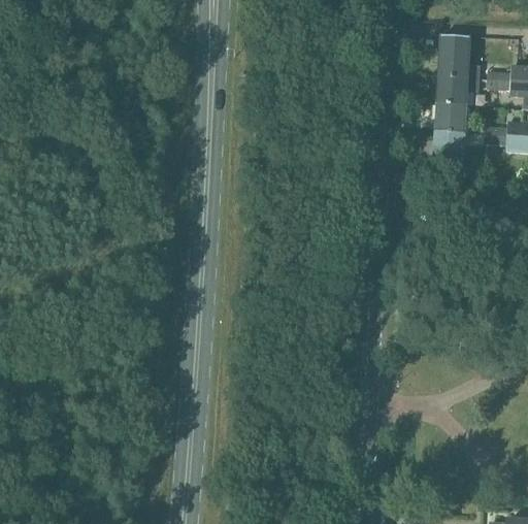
[(437,75),(466,77),(468,37),(440,35),(437,75)]
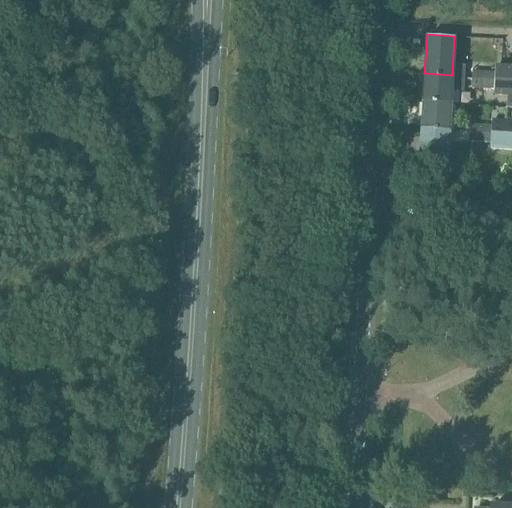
[(471,76),(511,78),(511,62),(495,62),(494,69),(472,68),(471,76)]
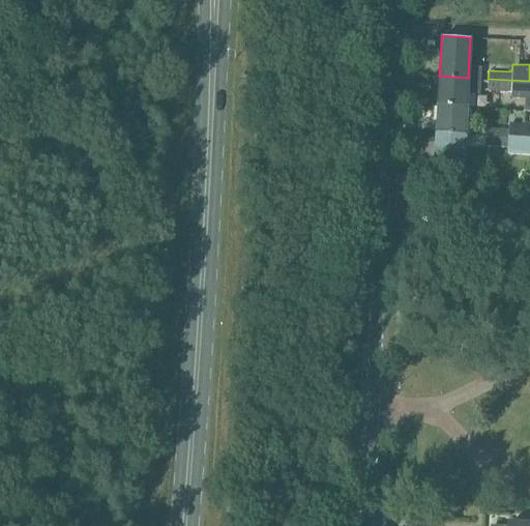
[(466,105),(468,78),(439,76),(438,104),(466,105)]
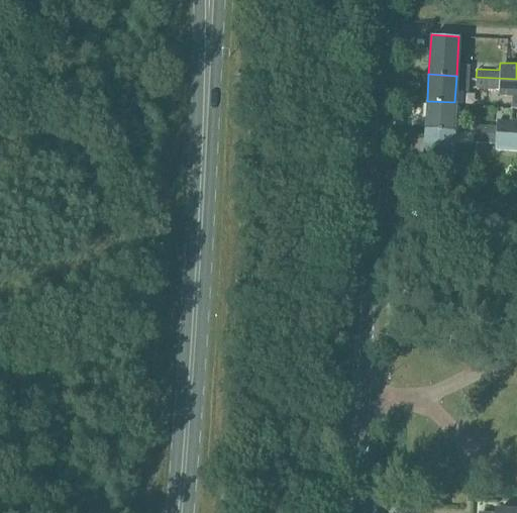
[(516,94),(516,79),(476,77),(476,86),(499,87),(498,93),(516,94)]
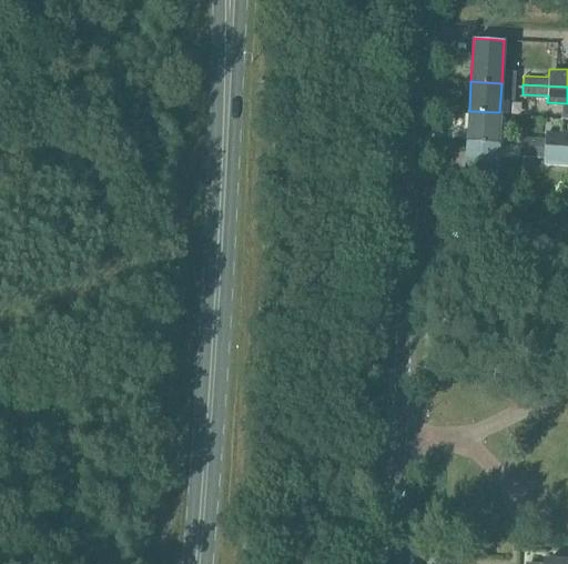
[(498,142),(499,112),(469,111),(467,140),(498,142)]
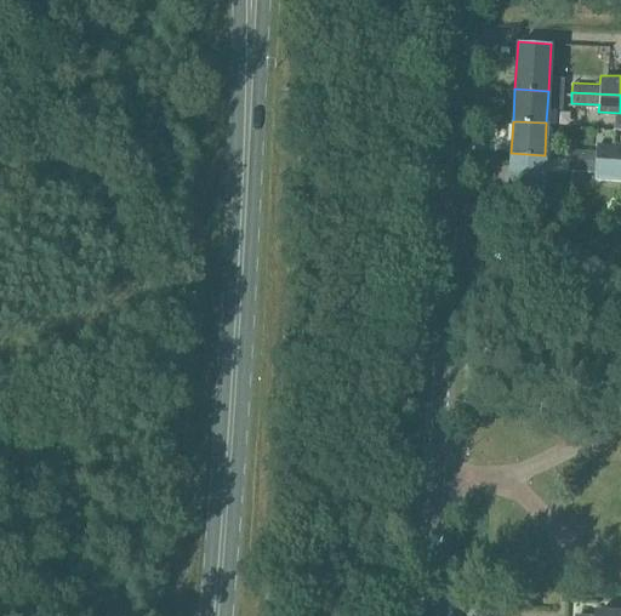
[(569,157),(620,159),(620,142),(597,141),(596,149),(569,147),(569,157)]
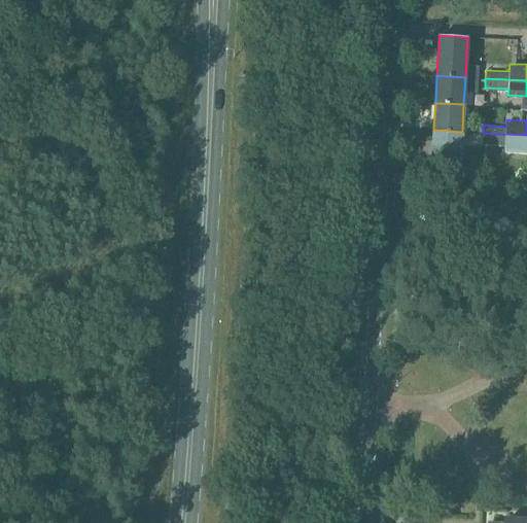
[(460,160),(462,132),(433,130),(432,159),(460,160)]
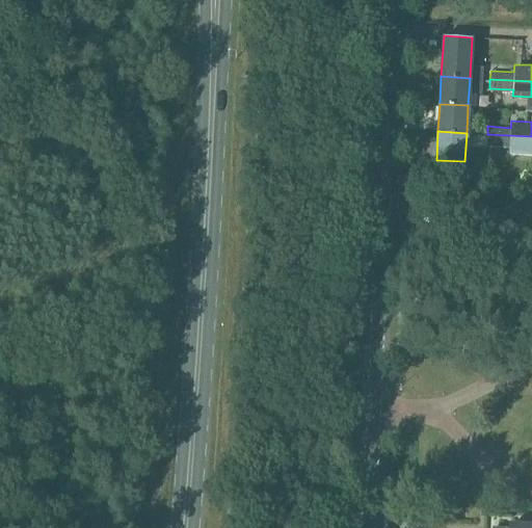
[(531,152),(531,136),(487,134),(486,143),(509,146),(509,151),(531,152)]
